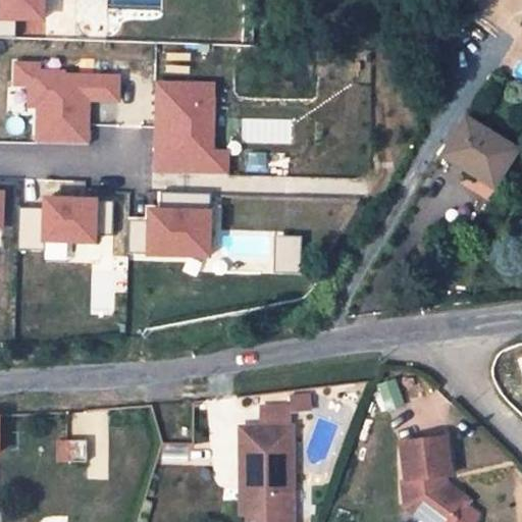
[(43,0),(0,0),(0,37),(16,38),(15,19),(43,20),(43,0)]
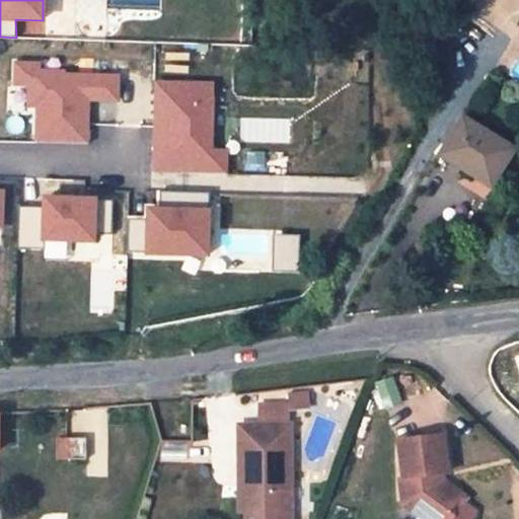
[(39,64),(15,64),(15,84),(29,85),(28,106),(39,106),(38,143),(87,145),(88,99),(118,100),(119,76),(64,74),(64,72),(40,71),(39,64)]
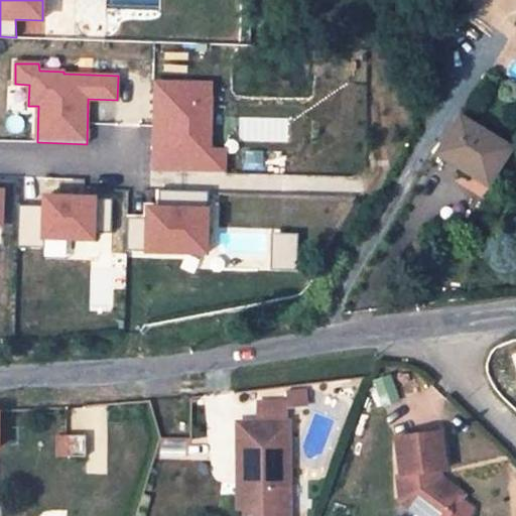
[(211,85),(153,84),(151,172),(225,174),(225,151),(210,151),(211,85)]
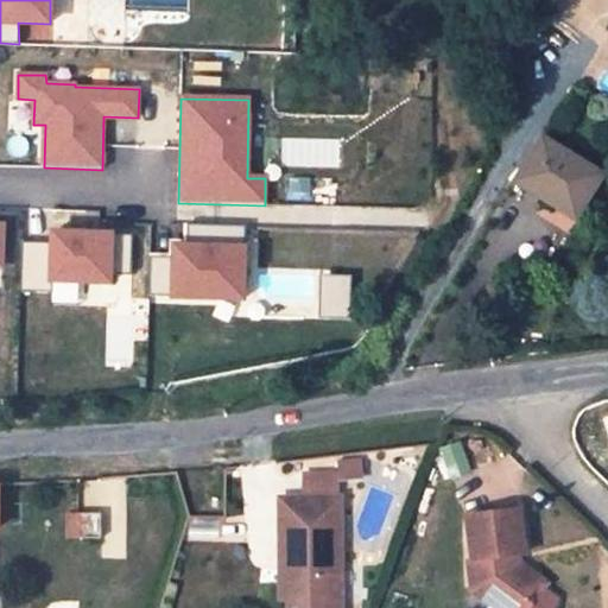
[(602,175),(543,138),(521,172),(548,190),(543,198),(575,219),(602,175)]
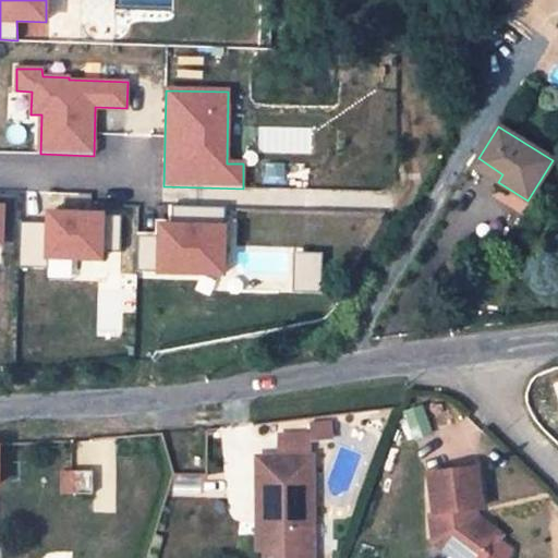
[(161,237),(137,235),(136,273),(223,276),(225,207),(172,205),(172,226),(161,225),(161,237)]
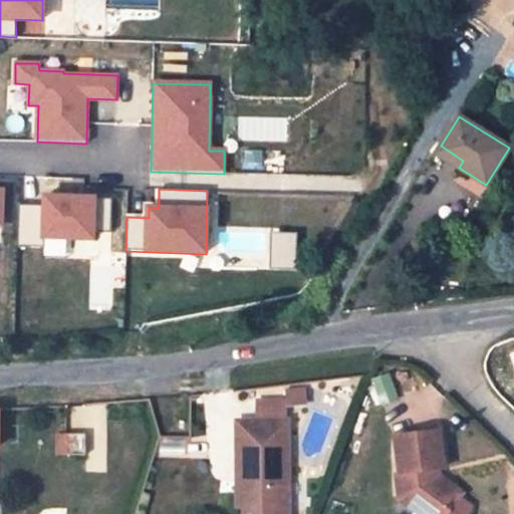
[(18,204),(18,246),(44,247),(44,237),(93,240),(94,233),(111,233),(111,198),(46,196),(45,205),(18,204)]
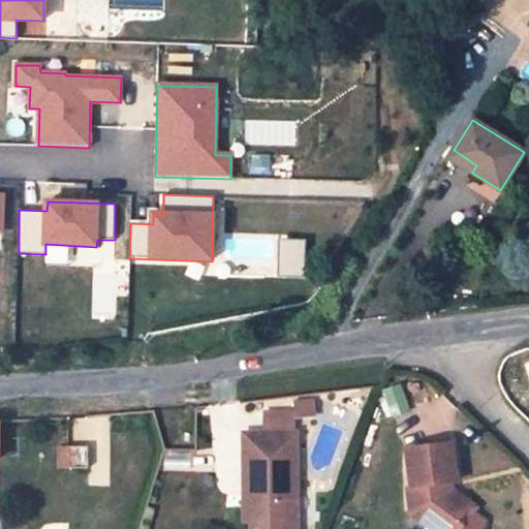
[(305,277),(308,241),(281,239),(279,275),(305,277)]
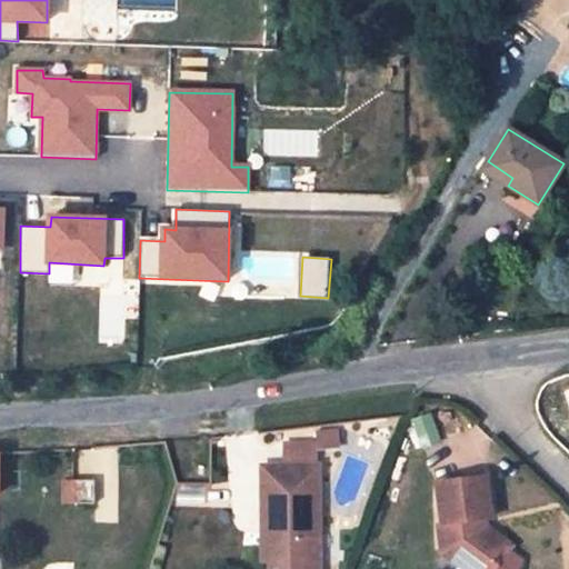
[(317,430),(317,442),(317,447),(341,447),(341,430),(317,430)]
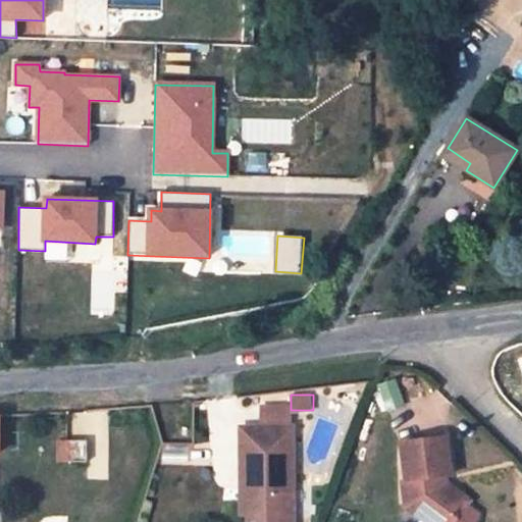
[(292,521),(292,428),(291,410),(291,406),(258,406),(258,428),(241,429),(241,461),(247,461),(249,516),(249,521),(292,521)]
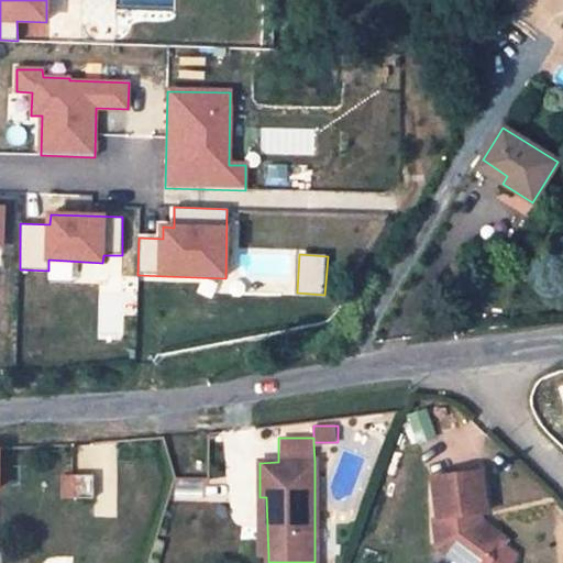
[(479,474),(432,481),(438,519),(433,520),(437,548),(454,545),(457,562),(456,562),(489,562),(490,562),(489,552),(496,543),(475,527),(473,516),(479,515),(486,515),(479,474)]
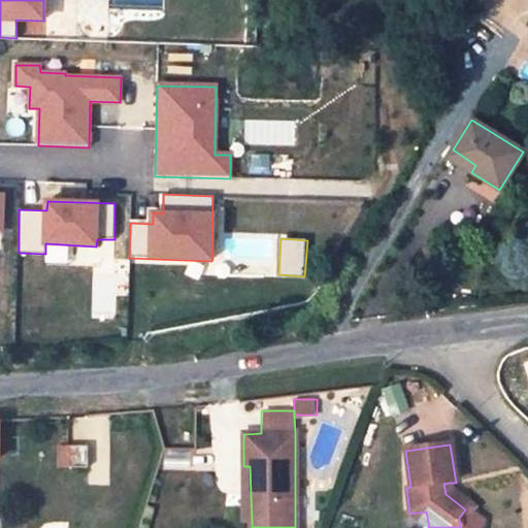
[(88,447),(68,447),(68,467),(89,466),(88,447)]
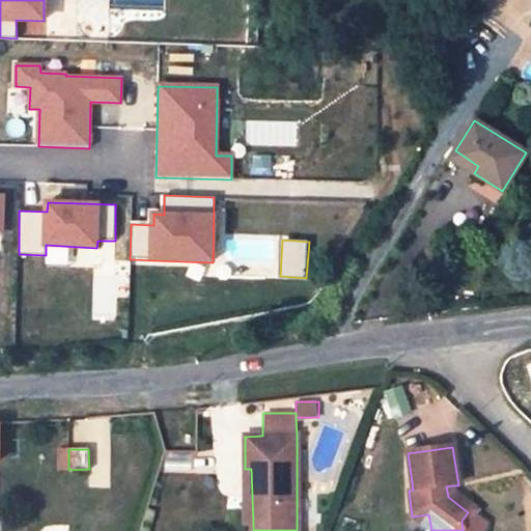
[(192,452),(163,452),(163,471),(192,471),(192,452)]
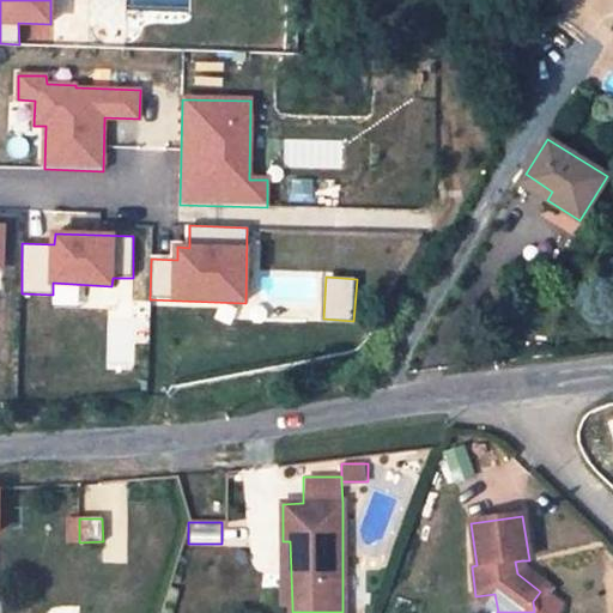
[(283,606),(292,606),(290,541),(283,541),(283,606)]
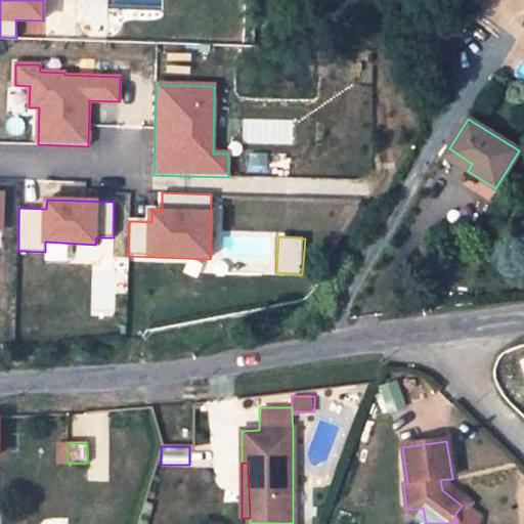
[(447,487),(446,479),(440,480),(442,490),(462,506),(455,514),(456,523),(471,504),(447,487)]
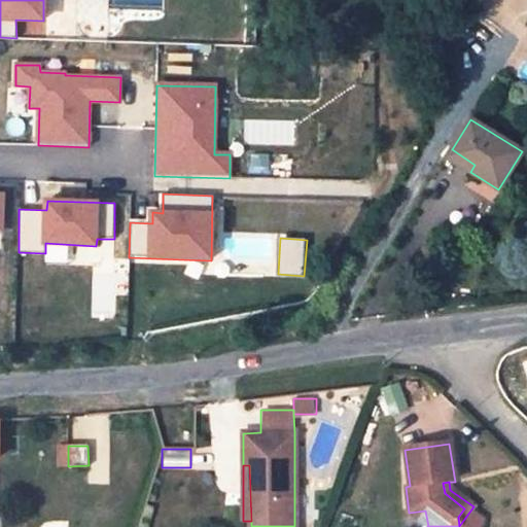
[(425,511),(409,513),(428,526),(425,511)]
